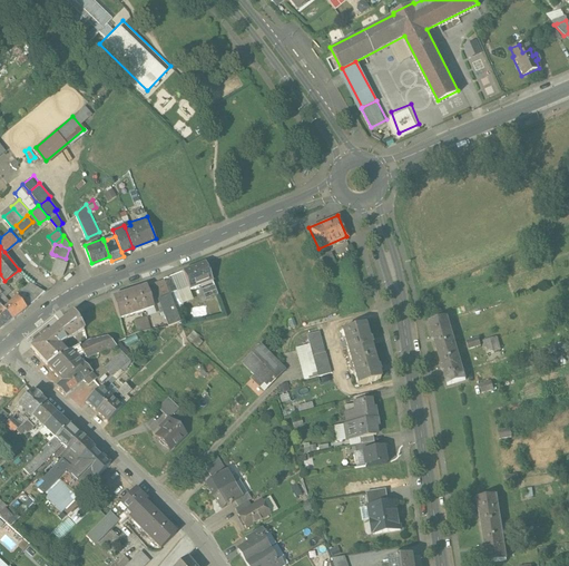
[(330,249),(319,254),(324,265),(334,260),(330,249)]
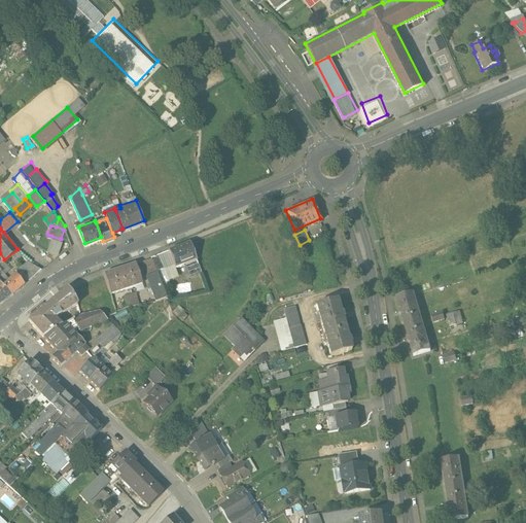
[(63,240),(61,239),(51,236),(47,249),(58,252),(59,251),(63,240)]
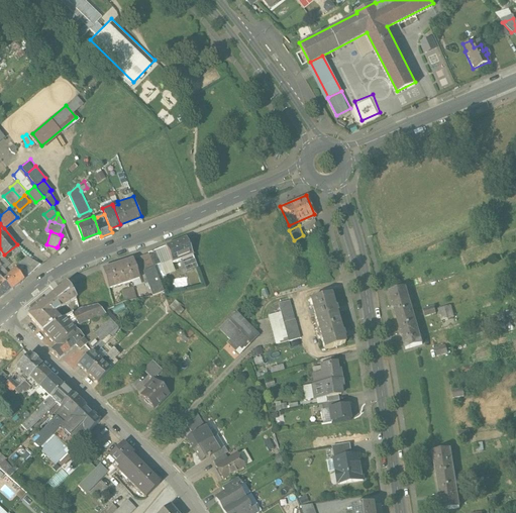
[(46,244),(33,235),(29,241),(44,250),(46,244)]
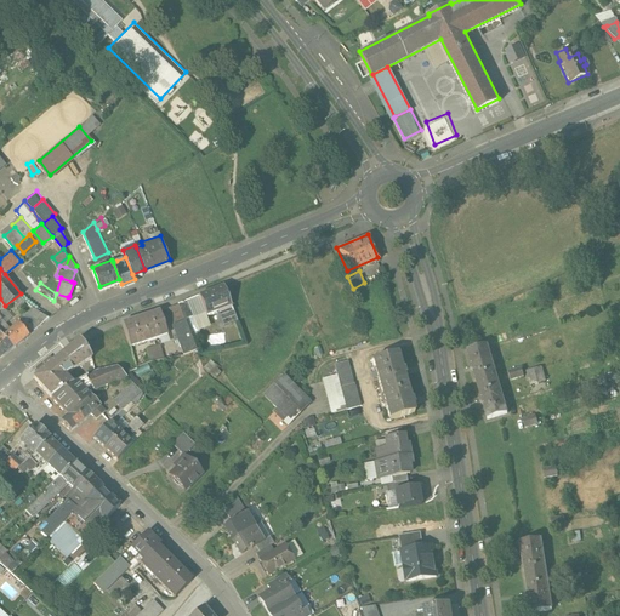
[(223,283),(199,292),(205,308),(206,312),(232,302),(223,283)]
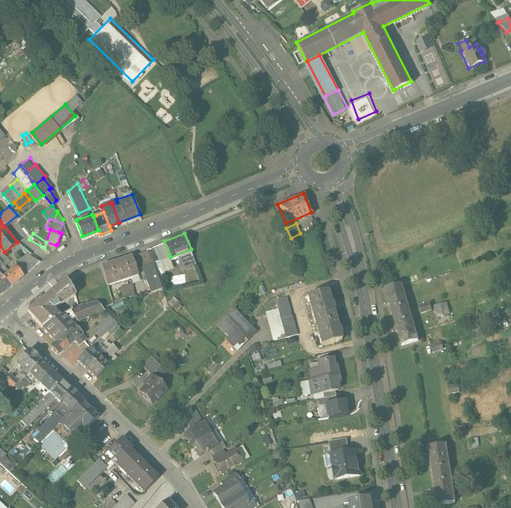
[(164,241),(157,243),(161,252),(158,253),(160,258),(169,254),(164,241)]
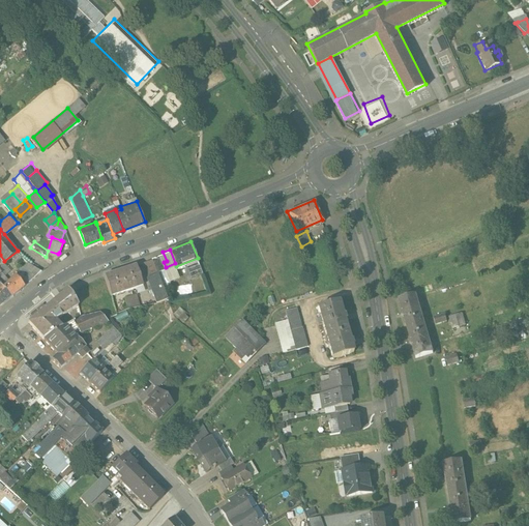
[(4,261),(0,263),(0,265),(2,270),(5,273),(23,257),(18,251),(4,261)]
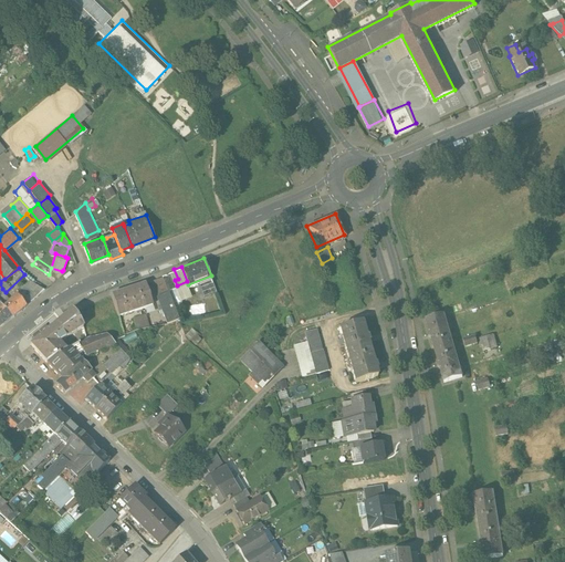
[(174,269),(163,273),(169,288),(177,285),(175,280),(178,279),(174,269)]
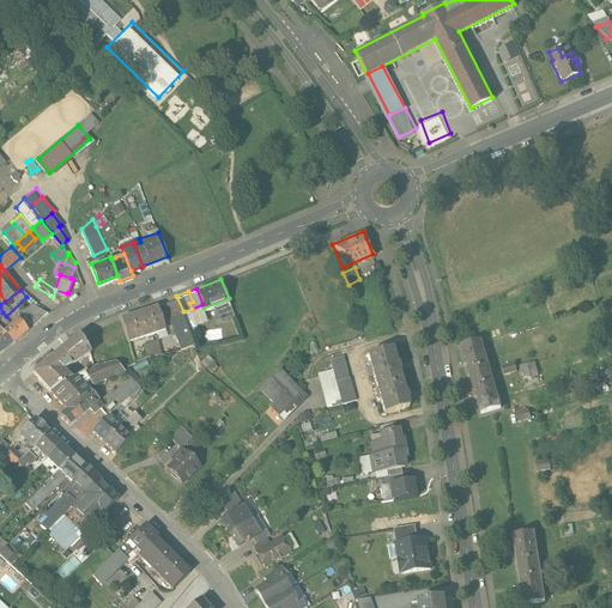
[(164,301),(171,318),(183,314),(176,296),(164,301)]
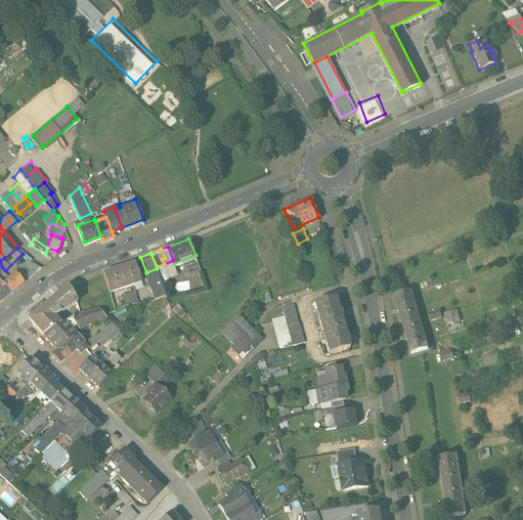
[(42,266),(28,257),(24,261),(35,271),(42,266)]
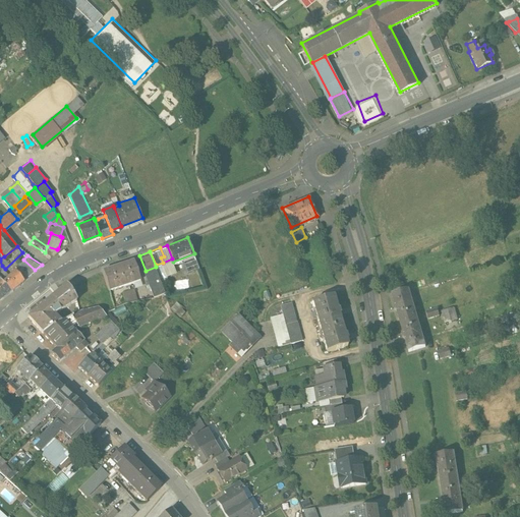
[(134,257),(103,269),(110,287),(141,277),(134,257)]
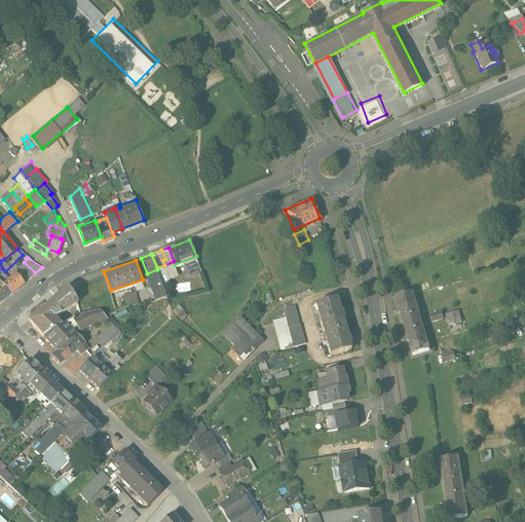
[(157,269),(147,273),(156,298),(166,294),(157,269)]
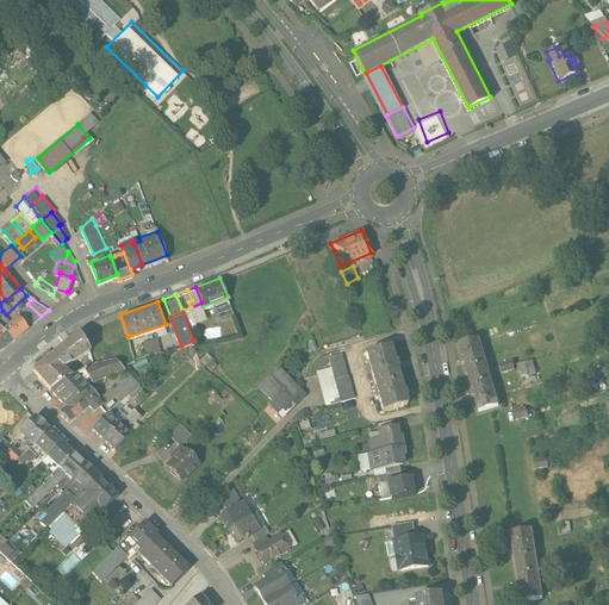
[(6,325),(4,328),(13,338),(29,326),(24,319),(18,313),(6,325)]
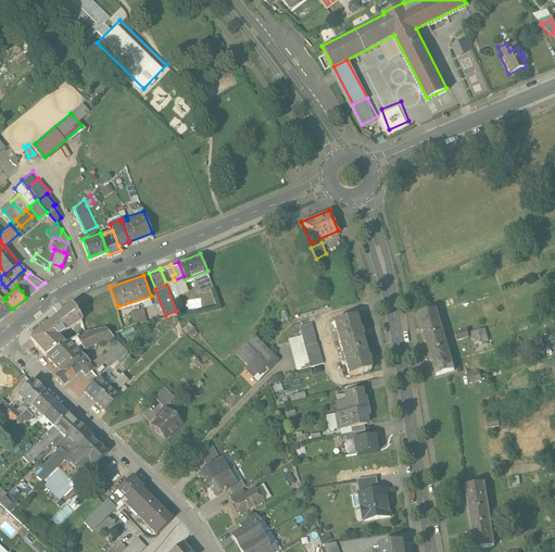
[(3,299),(1,296),(0,297),(0,318),(12,309),(3,299)]
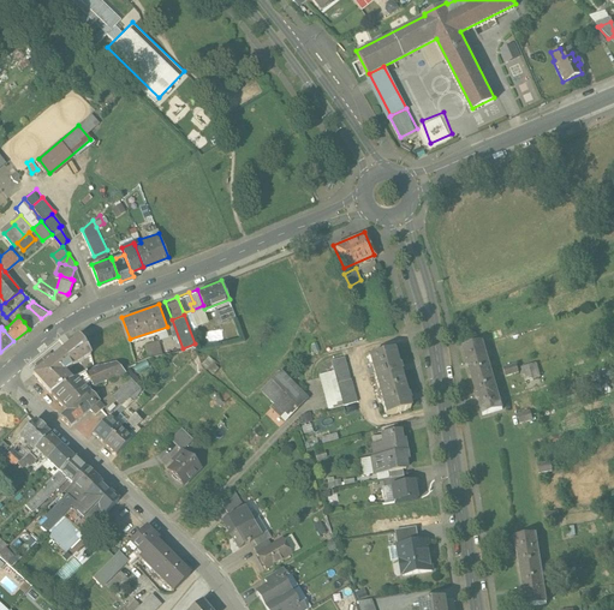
[(53,357),(65,368),(91,351),(81,335),(72,340),(53,357)]
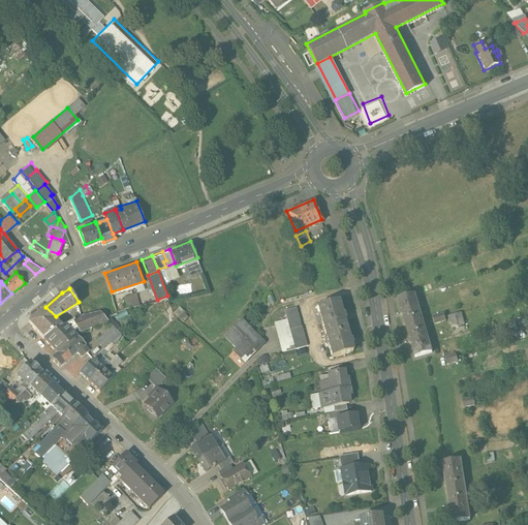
[(136,290),(125,294),(129,305),(141,303),(136,290)]
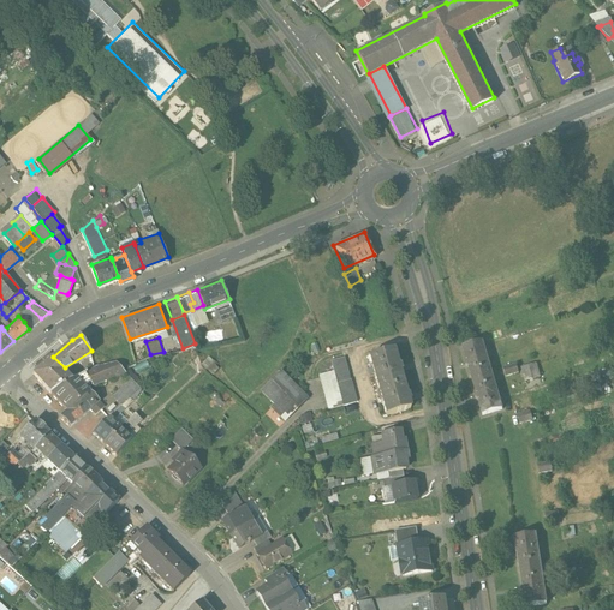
[(481,340),(462,345),(471,380),(492,374),(481,340)]
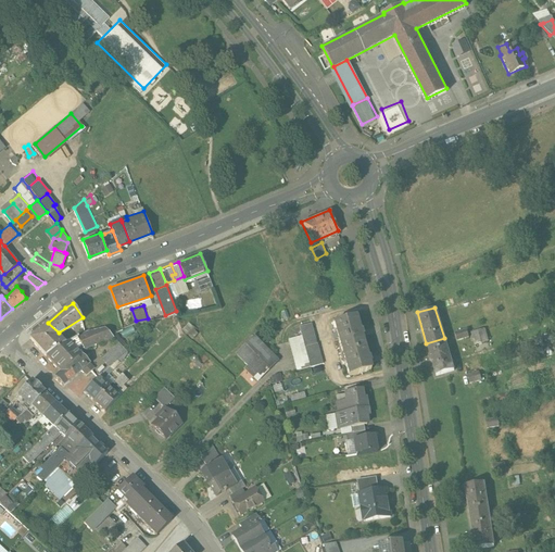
[(355,314),(333,321),(341,347),(363,340),(361,334),(363,334),(362,327),(360,328),(355,314)]
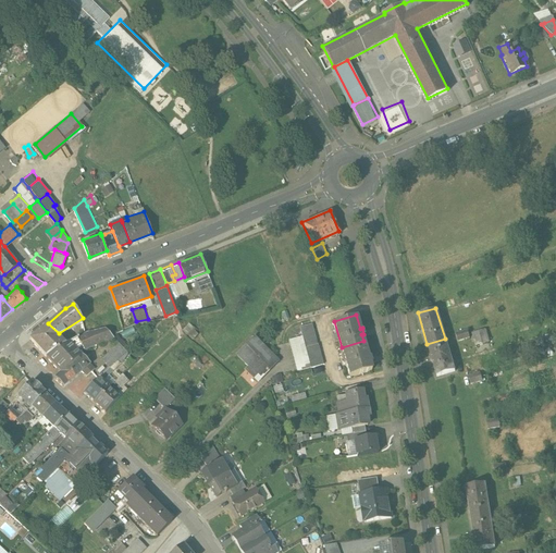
[(299,326),(305,345),(316,342),(310,322),(299,326)]
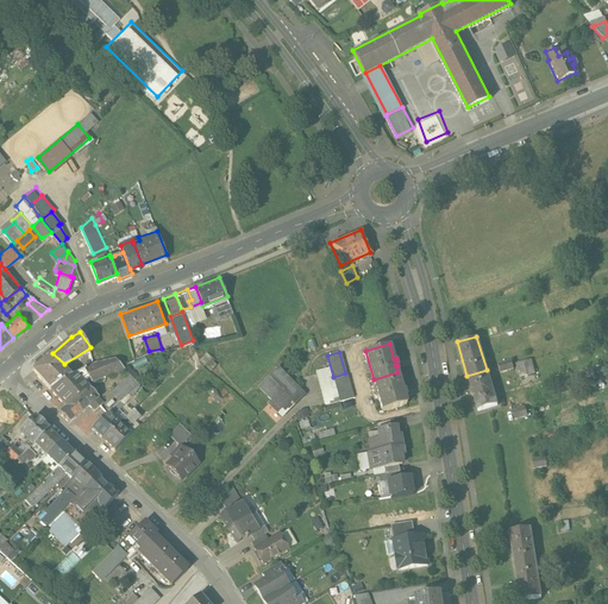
[(42,366),(37,371),(51,385),(73,373),(64,364),(52,353),(39,363),(42,366)]
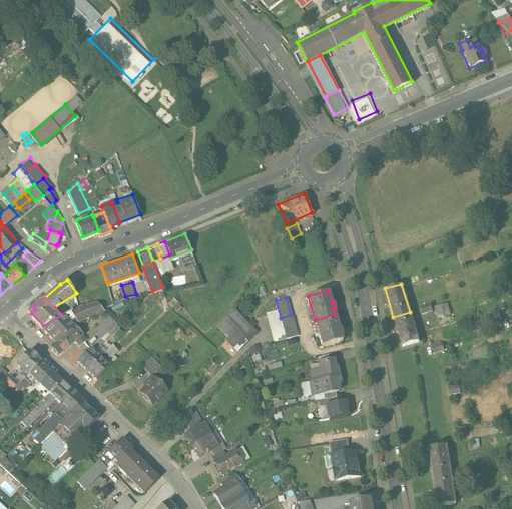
[(97,300),(80,304),(71,309),(76,316),(77,318),(78,320),(106,309),(97,300)]
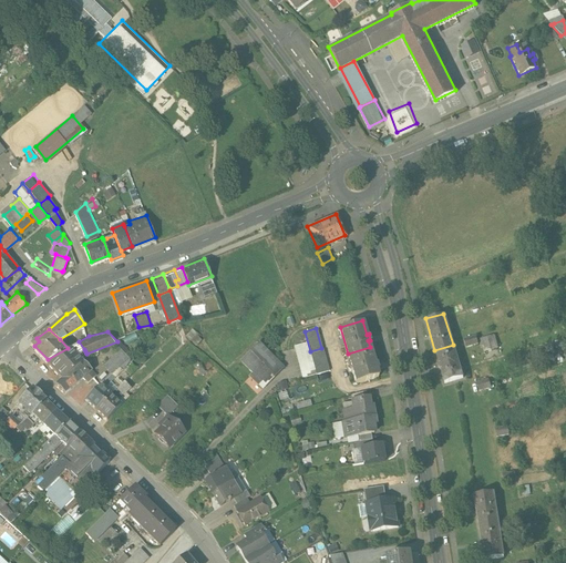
[(480,336),(482,347),(497,344),(494,331),(480,336)]
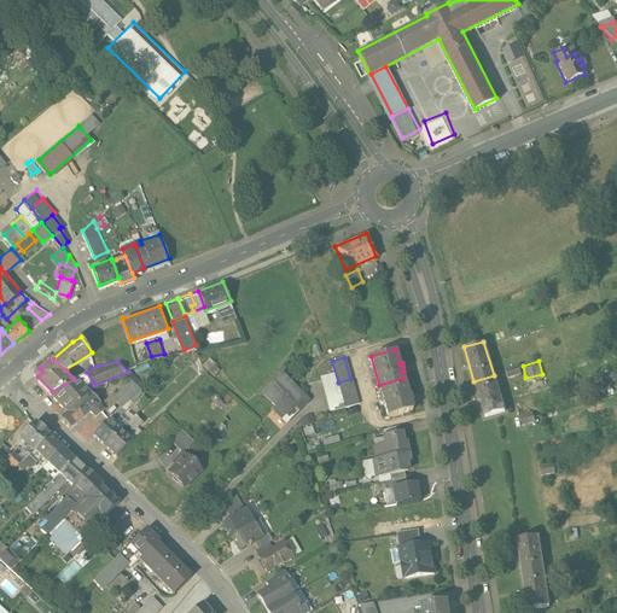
[(517,363),(504,367),(506,377),(519,372),(517,363)]
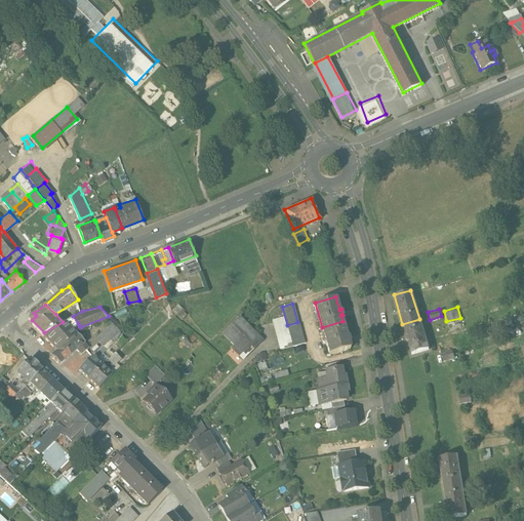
[(63,322),(44,332),(57,348),(52,352),(61,361),(78,347),(83,351),(90,345),(74,327),(76,325),(78,323),(73,316),(69,318),(63,322)]
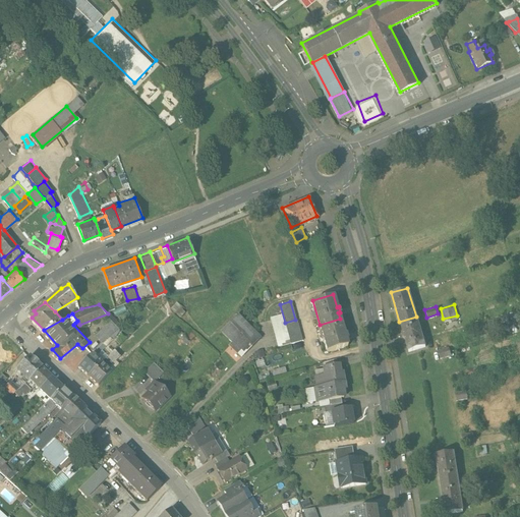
[(260,336),(237,313),(222,329),(233,340),(231,342),(238,350),(237,350),(241,354),(260,336)]
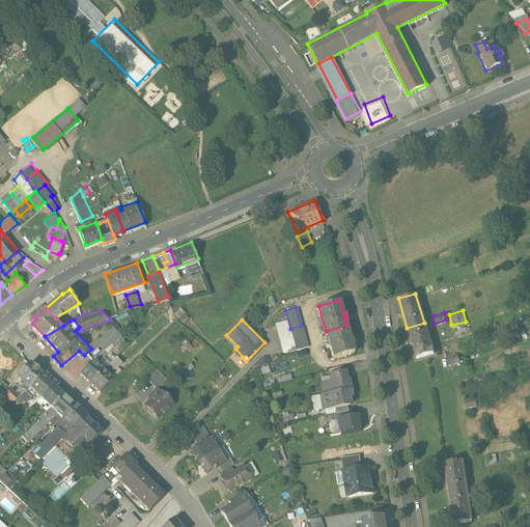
[(466,322),(451,325),(453,333),(468,329),(466,322)]
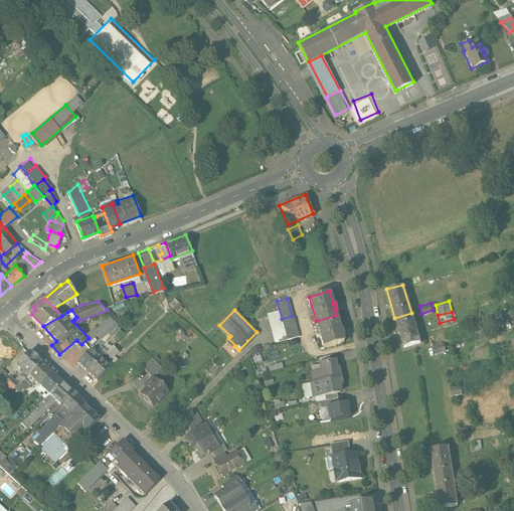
[(411,313),(394,318),(403,345),(419,341),(411,313)]
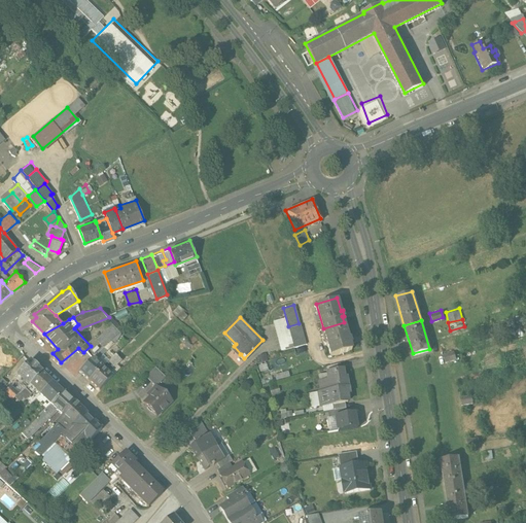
[(344,322),(323,328),(330,354),(351,348),(349,342),(351,341),(350,336),(348,337),(344,322)]
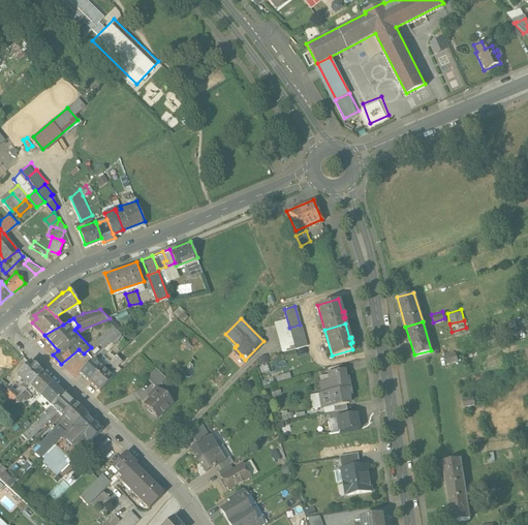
[(289,328),(294,347),(306,344),(300,325),(289,328)]
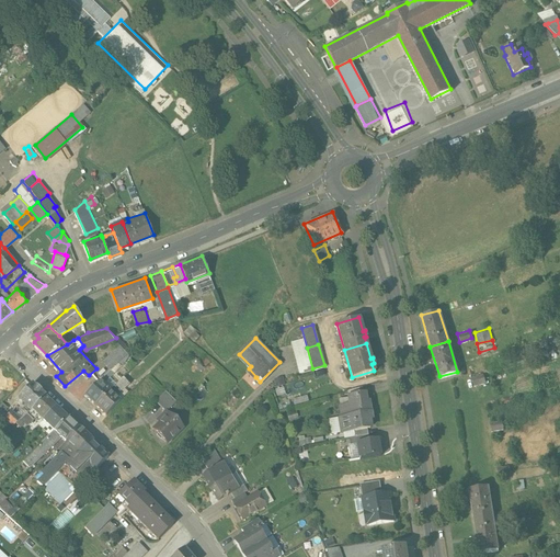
[(123,345),(104,363),(110,370),(128,352),(123,345)]
